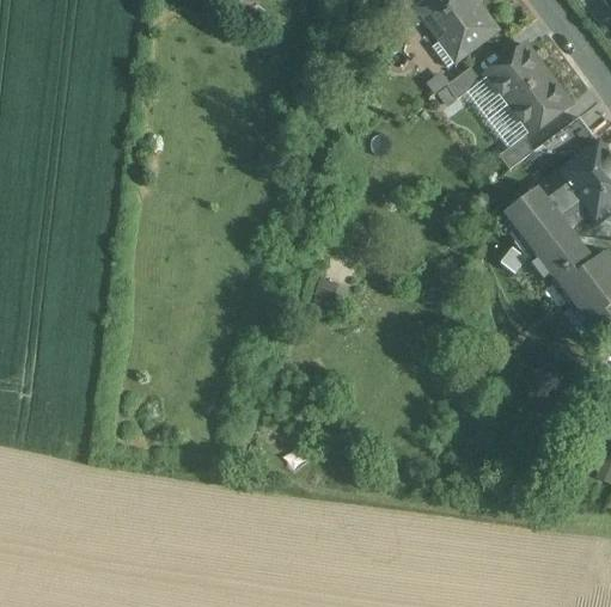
[(383,0),(378,13),(397,20),(398,16),(404,0),(383,0)]
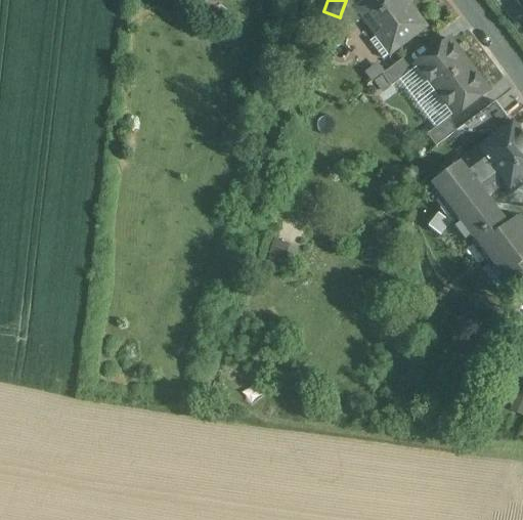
[(346,0),(341,13),(348,23),(358,15),(351,6),(355,3),(353,0),(346,0)]
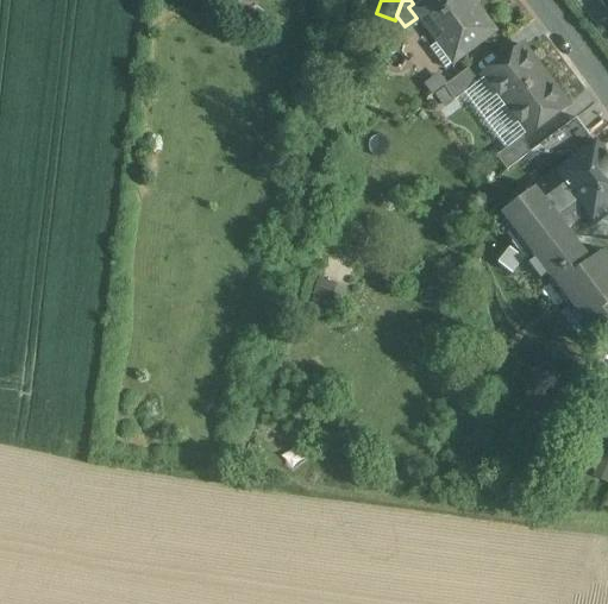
[(417,18),(450,61),(496,25),(475,0),(417,0),(413,4),(408,7),(417,18)]
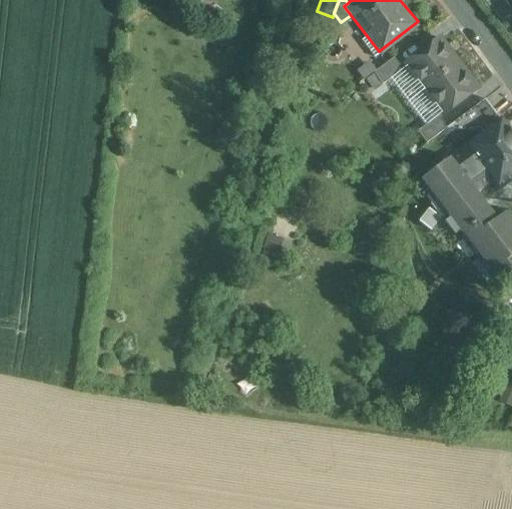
[(458,61),(439,36),(406,61),(411,68),(410,73),(416,81),(421,82),(425,86),(458,61)]
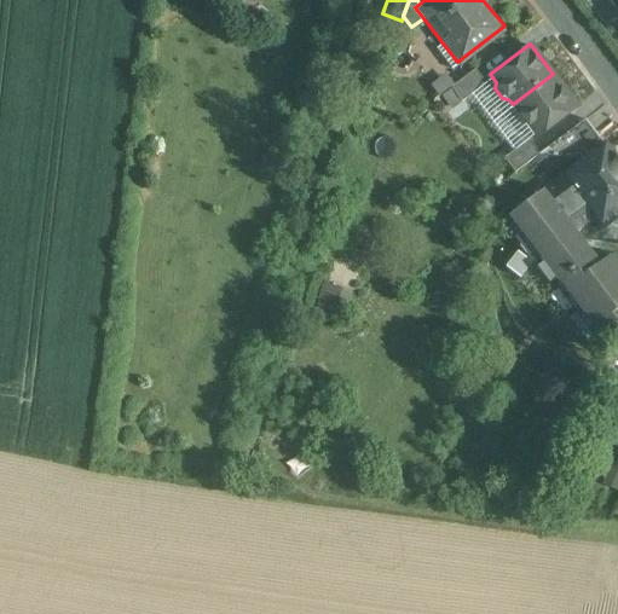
[(475,67),(450,85),(461,99),(485,81),(475,67)]
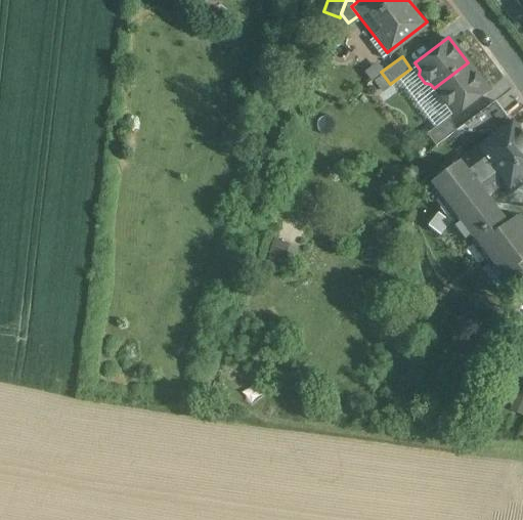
[(468,62),(434,88),(437,93),(436,98),(442,106),(448,107),(453,115),(488,89),(468,62)]
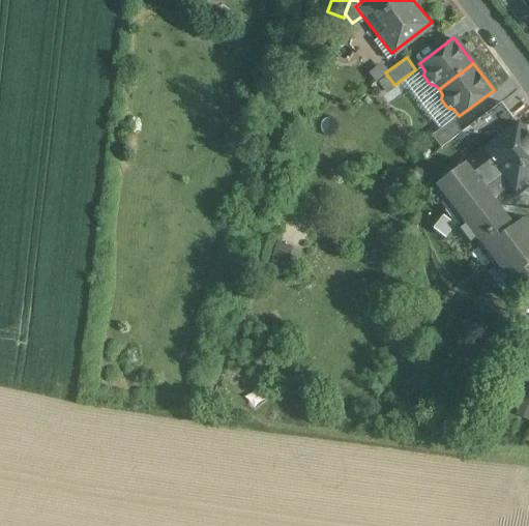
[(501,99),(462,129),(499,136),(517,122),(501,99)]
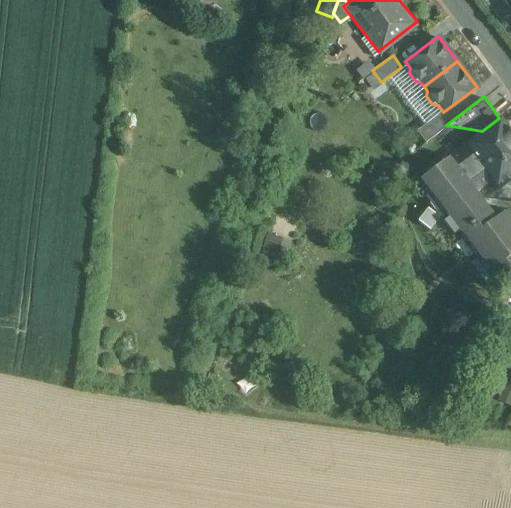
[(437,113),(416,128),(425,140),(446,125),(437,113)]
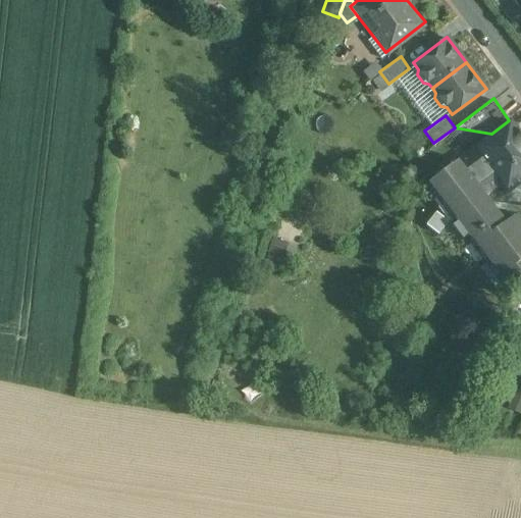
[(491,134),(474,146),(501,182),(507,190),(520,178),(520,135),(510,119),(509,120),(491,134)]
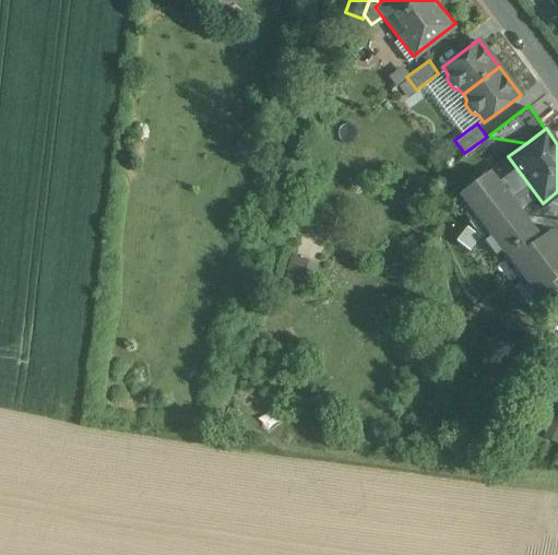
[(508,156),(460,193),(488,231),(519,208),(536,195),(508,156)]
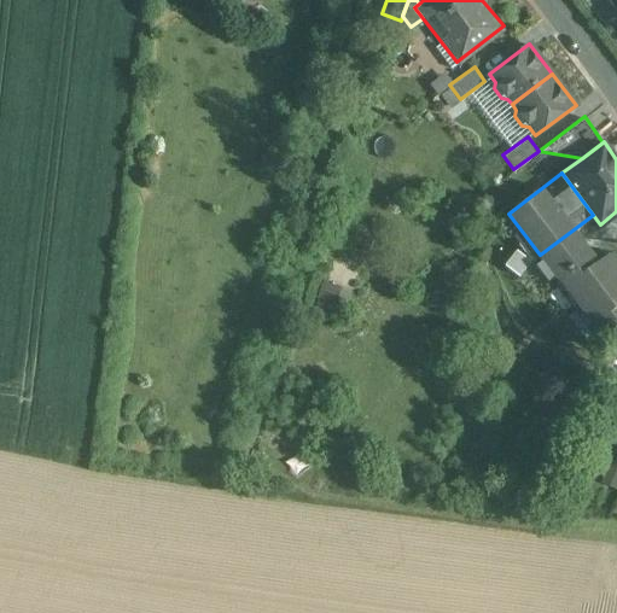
[(592,254),(592,255),(574,229),(540,255),(559,279),(558,279),(610,348),(616,342),(616,262),(610,254),(599,262),(592,254)]
